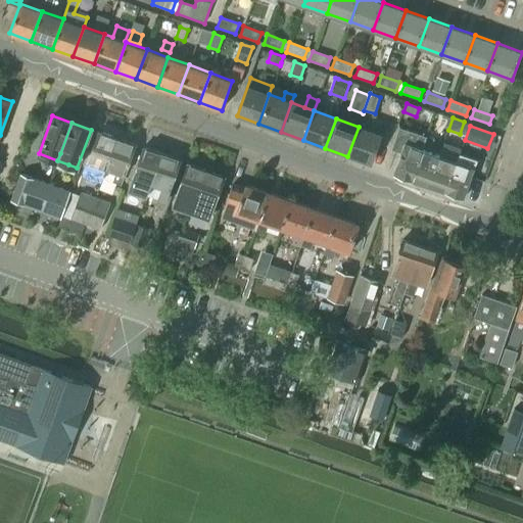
[(370,164),(380,135),(359,127),(347,156),(370,164)]
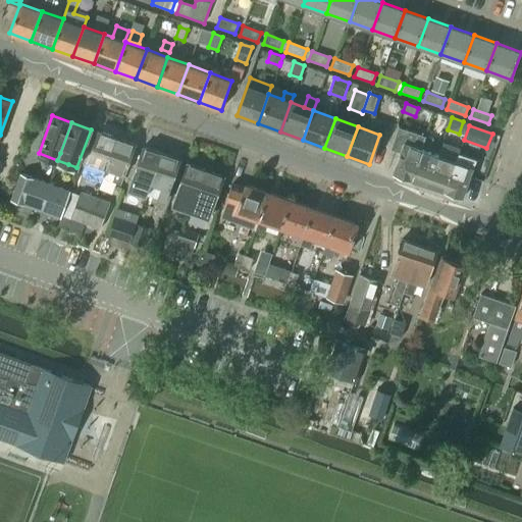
[(400,153),(393,173),(407,178),(411,179),(426,137),(426,136),(425,136),(402,127),(399,126),(392,150),(394,150),(401,153),(400,153)]
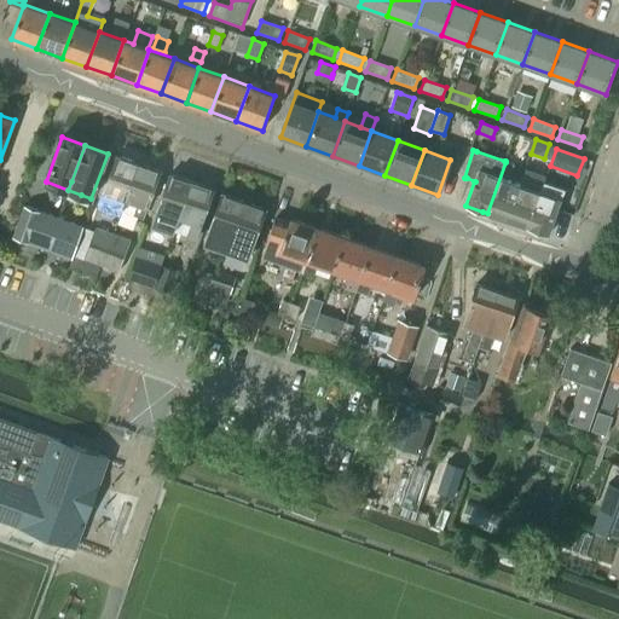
[(120,217),(121,210),(138,165),(116,157),(104,192),(99,203),(98,208),(120,217)]
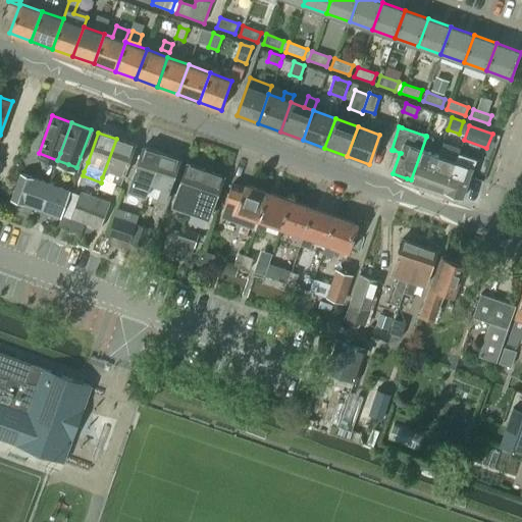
[(411,179),(427,186),(438,156),(428,152),(433,140),(426,137),(411,179)]
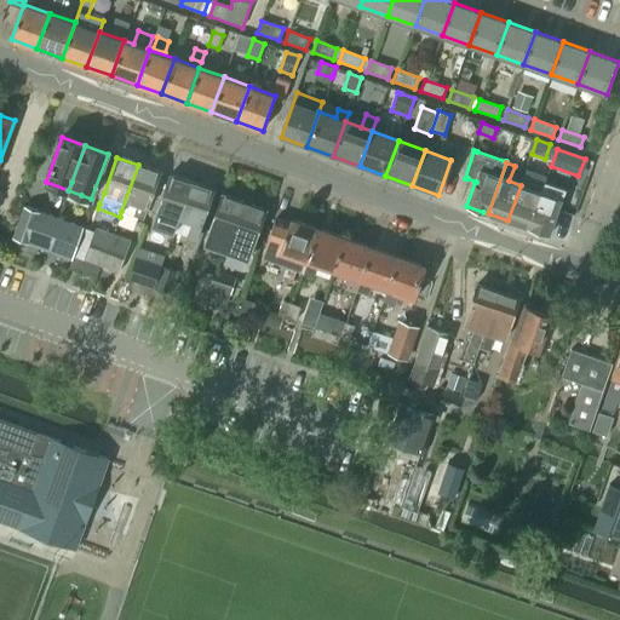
[(121,211),(133,216),(144,219),(160,172),(138,165),(121,211)]
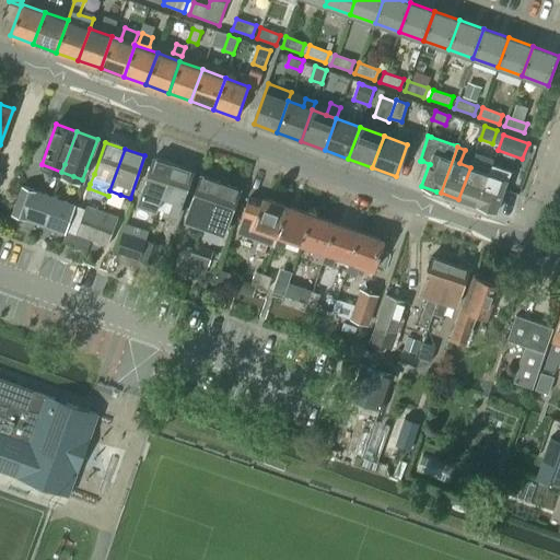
[(490,167),(493,159),(476,152),(470,167),(458,199),(477,206),(491,167),(490,167)]
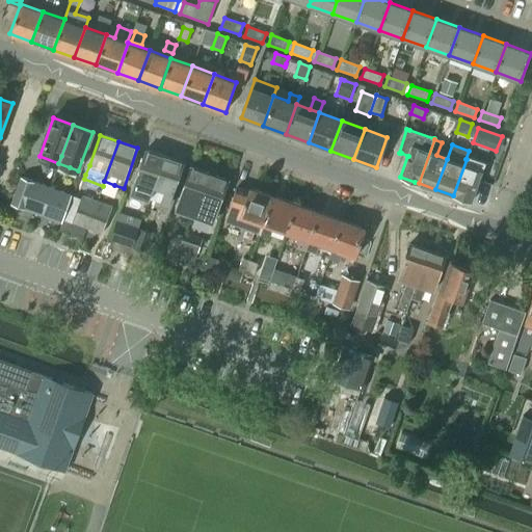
[(134,182),(131,192),(139,195),(149,198),(153,188),(164,158),(145,151),(134,181),(134,182)]
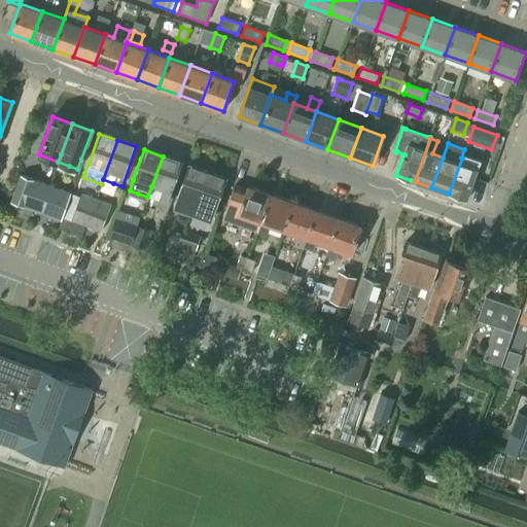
[(163,156),(151,186),(163,190),(159,202),(166,204),(170,192),(181,163),(163,156)]
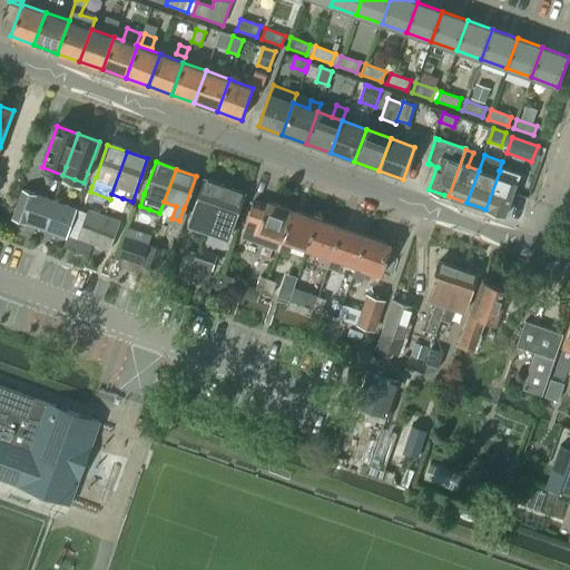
[(504,216),(517,184),(516,184),(518,177),(500,170),(485,209),(504,216)]
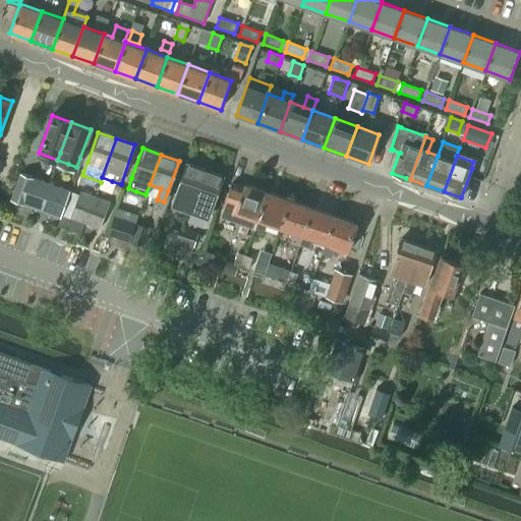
[(190,212),(205,170),(186,164),(172,206),(190,212)]
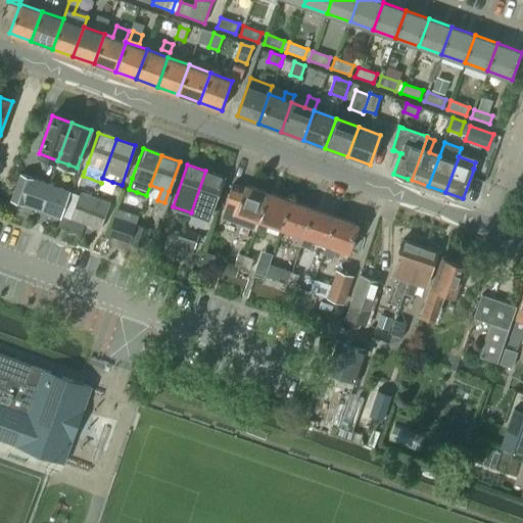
[(209,219),(214,207),(225,178),(205,171),(191,212),(209,219)]
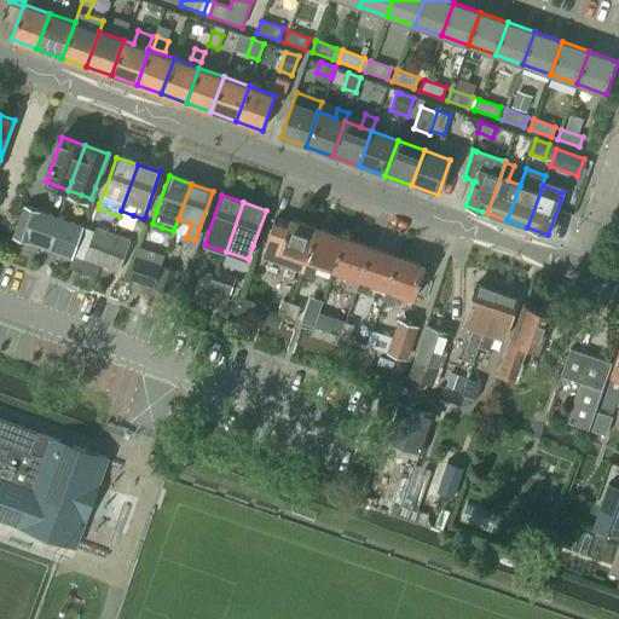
[(12,238),(46,250),(48,244),(58,218),(36,210),(24,206),(12,238)]
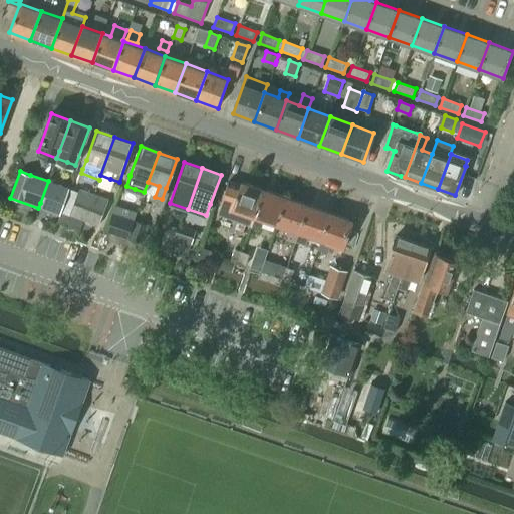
[(68,189),(48,181),(40,203),(38,208),(59,215),(60,211),(68,189)]
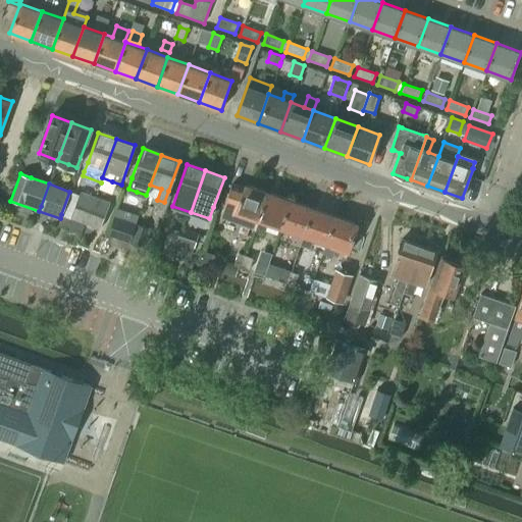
[(231,184),(219,217),(255,230),(268,193),(245,185),(244,189),(231,184)]
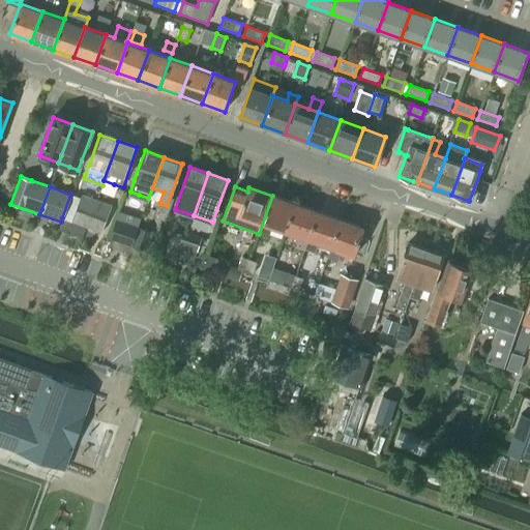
[(86,229),(96,201),(81,195),(70,223),(86,229)]
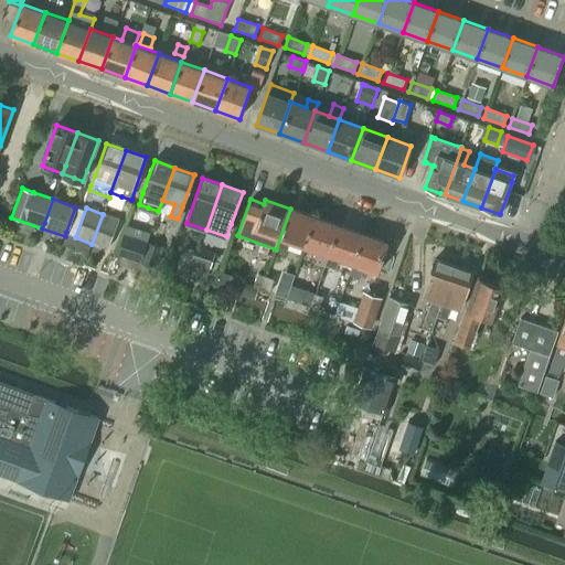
[(304,245),(315,217),(290,209),(276,249),(285,253),(289,240),(304,245)]
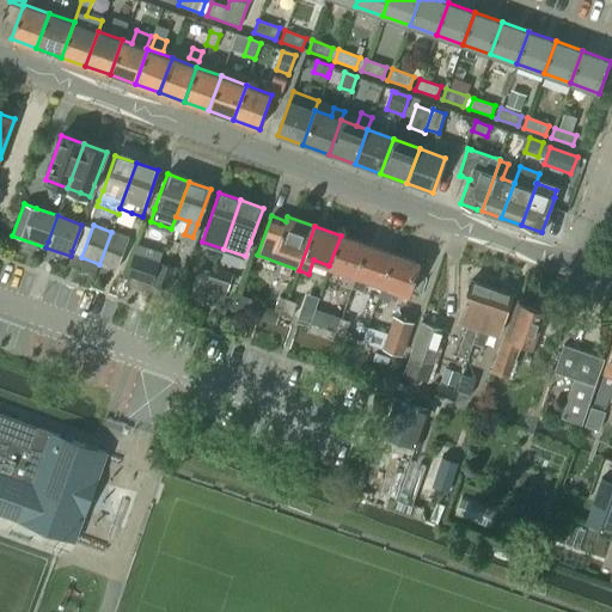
[(116,270),(128,238),(111,232),(99,264),(116,270)]
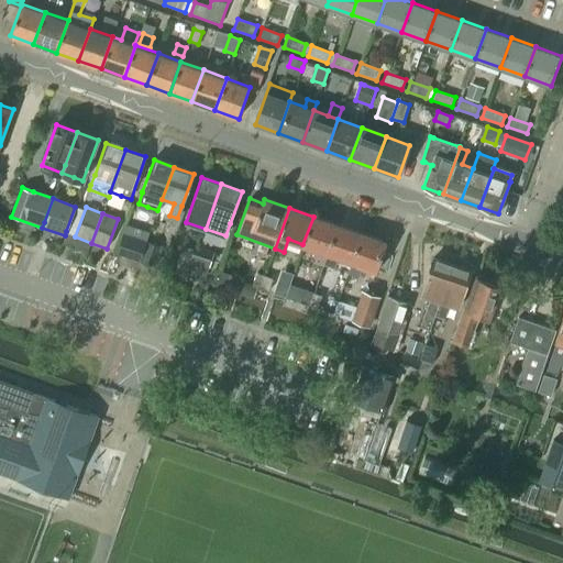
[(327,253),(337,225),(313,217),(302,244),(316,250),(326,253),(327,253)]
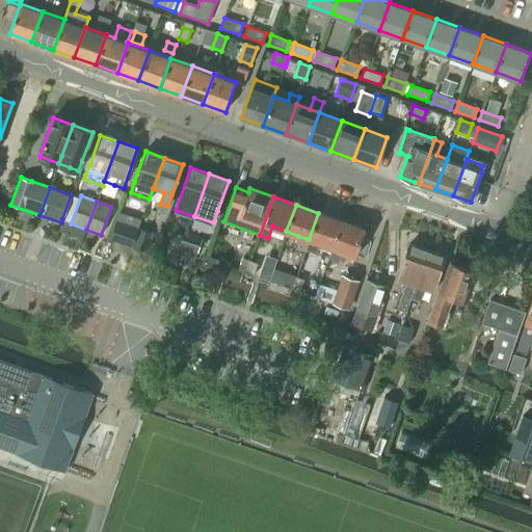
[(111,236),(110,239),(125,244),(131,246),(140,220),(120,213),(118,215),(111,236)]
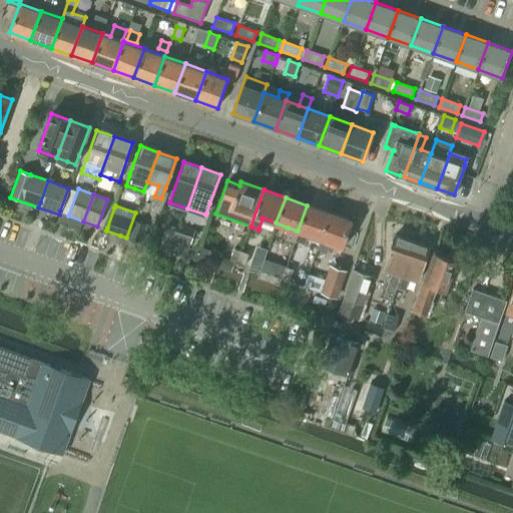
[(320,238),(329,212),(307,205),(298,230),(300,231),(298,237),(307,240),(309,234),(320,238)]
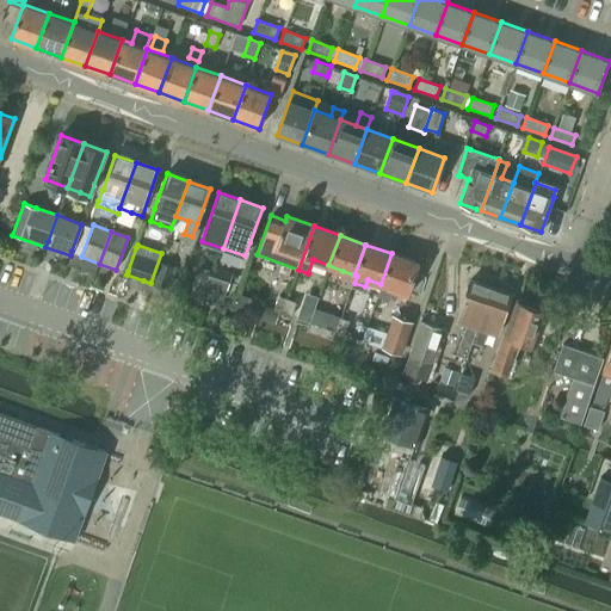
[(419,264),(392,253),(381,284),(382,284),(377,296),(390,300),(394,289),(408,294),(419,264)]
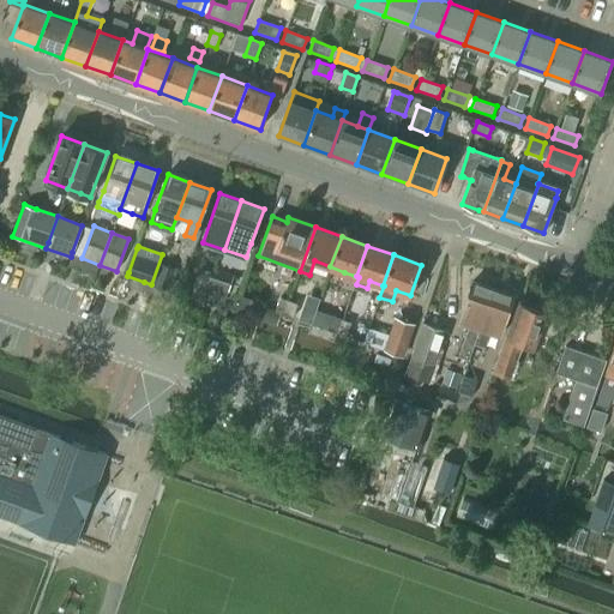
[(175,268),(160,263),(154,284),(169,289),(175,268)]
